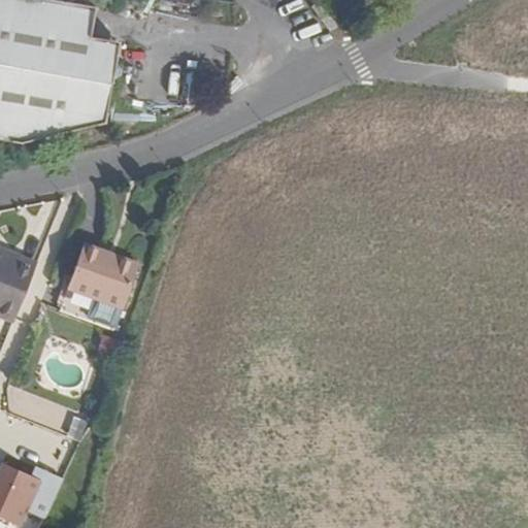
[(106,60),(109,42),(88,39),(94,7),(54,0),(0,0),(0,139),(18,143),(103,122),(110,78),(113,64),(113,61),(106,60)]
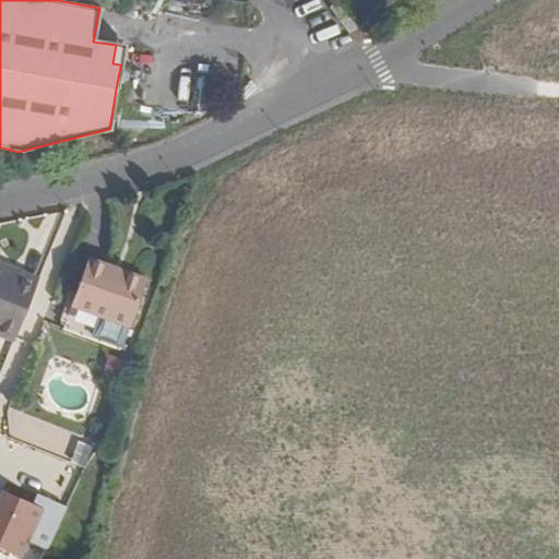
[(123,46),(116,45),(113,63),(120,64),(123,46)]
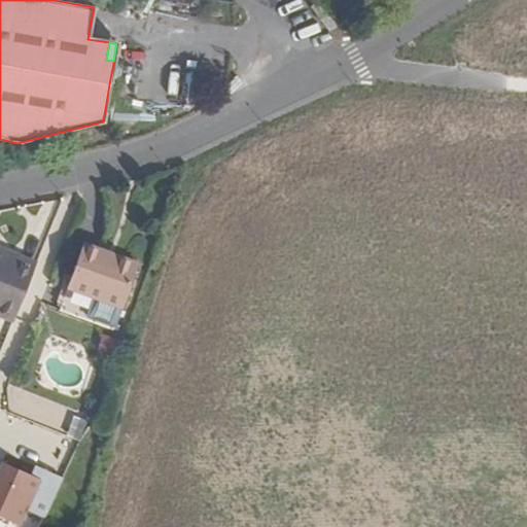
[(128,299),(136,264),(101,256),(102,247),(81,243),(71,287),(66,310),(123,322),(128,299)]
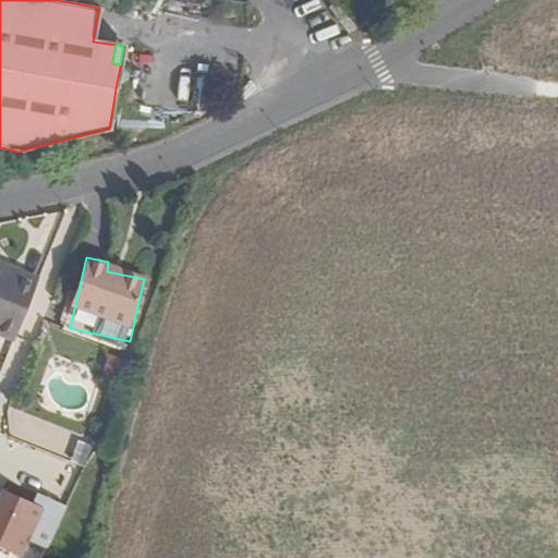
[(107,271),(144,279),(146,270),(108,262),(107,271)]
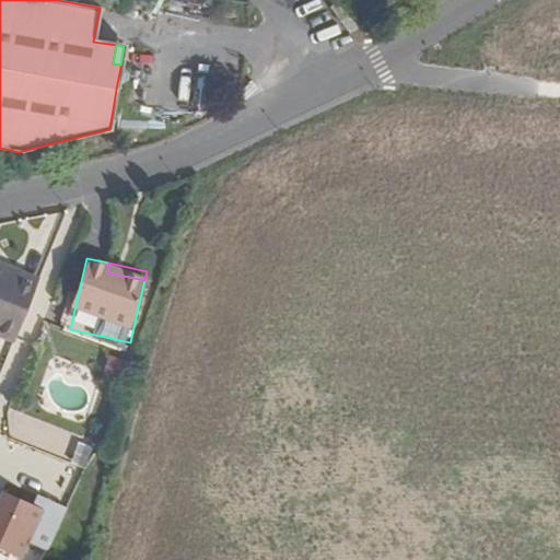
[(0,338),(12,343),(36,283),(16,276),(13,281),(0,276),(0,338)]
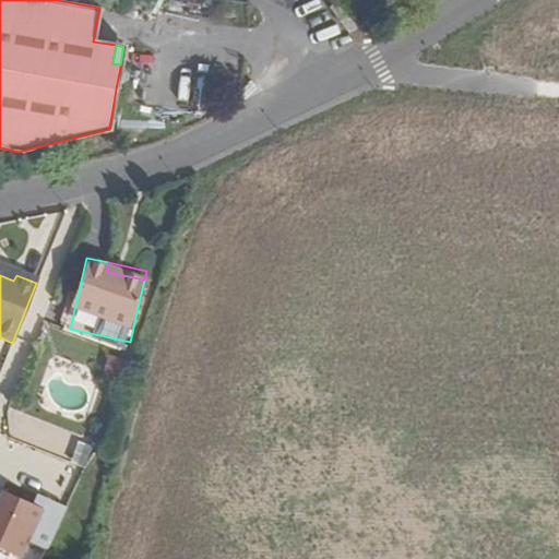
[(133,354),(120,351),(117,366),(130,368),(133,354)]
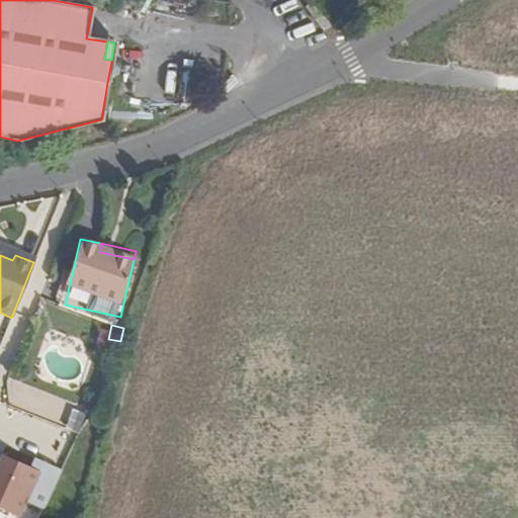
[(78,430),(85,412),(72,408),(66,425),(78,430)]
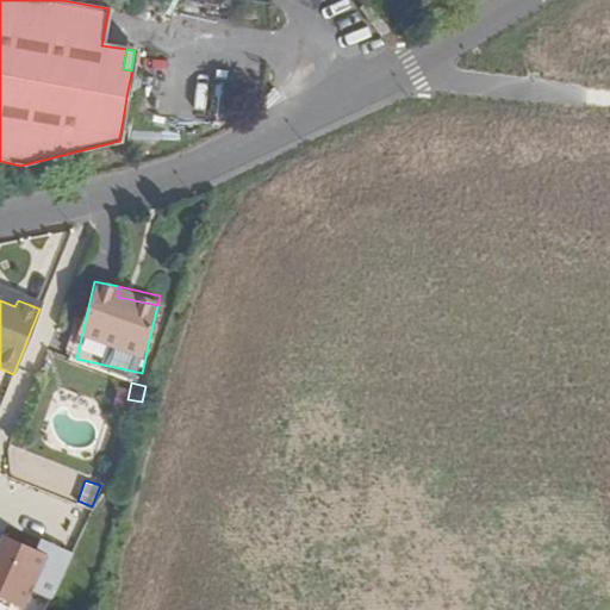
[(39,537),(36,547),(0,530),(0,597),(24,609),(30,596),(49,604),(73,553),(39,537)]
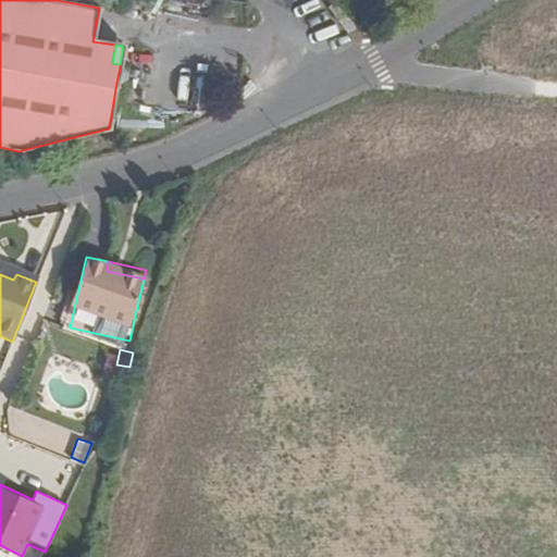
All buildings are outlined.
